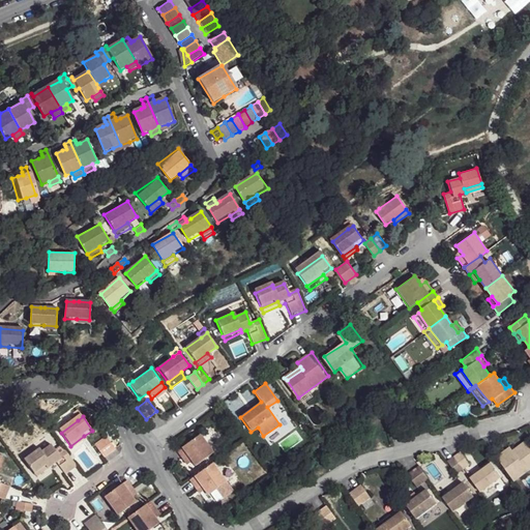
[(203,430),(180,446),(187,455),(193,452),(195,457),(199,462),(217,449),(203,430)]
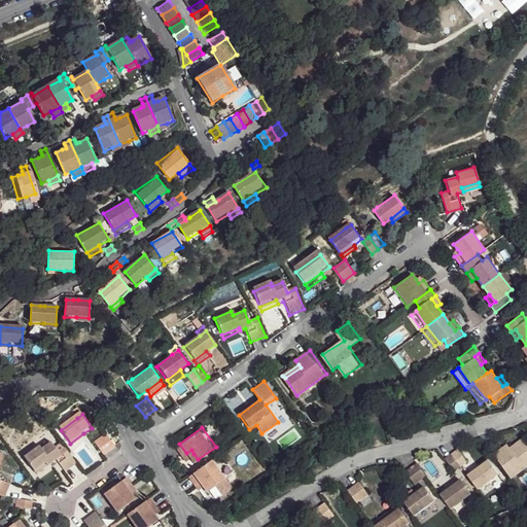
[(83,433),(70,444),(74,448),(86,438),(83,433)]
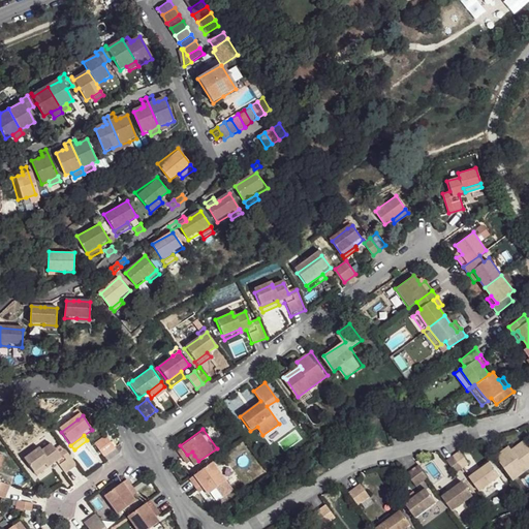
[(105,435),(94,443),(103,456),(115,447),(105,435)]
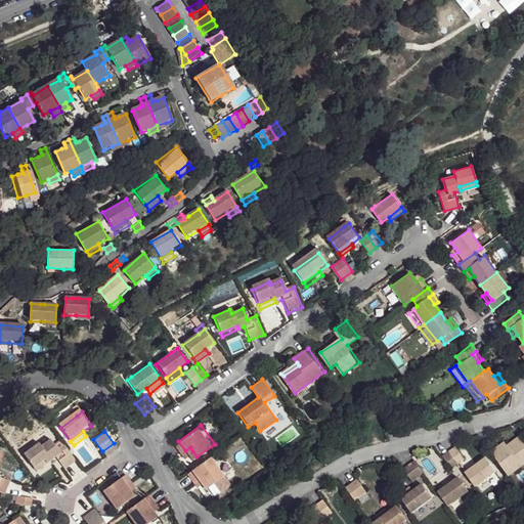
[(522,435),(507,445),(509,447),(523,437),(522,435)]
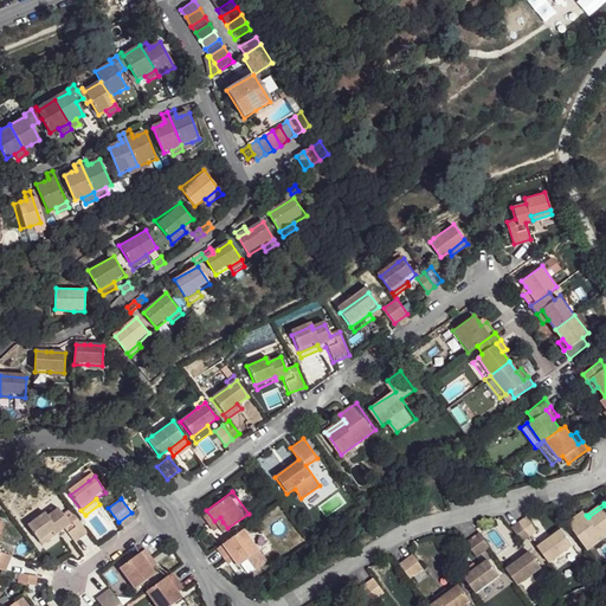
[(586,515),(582,510),(567,522),(587,549),(605,536),(605,507),(605,505),(588,517),(586,515)]
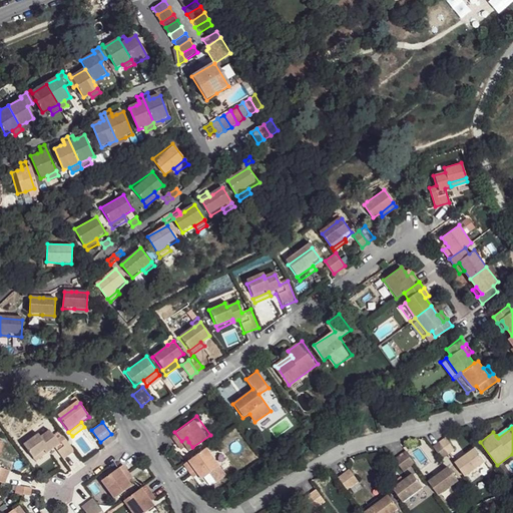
[(75,452),(64,436),(56,441),(50,432),(41,438),(38,434),(24,445),(32,458),(47,449),(50,452),(54,449),(63,461),(75,452)]
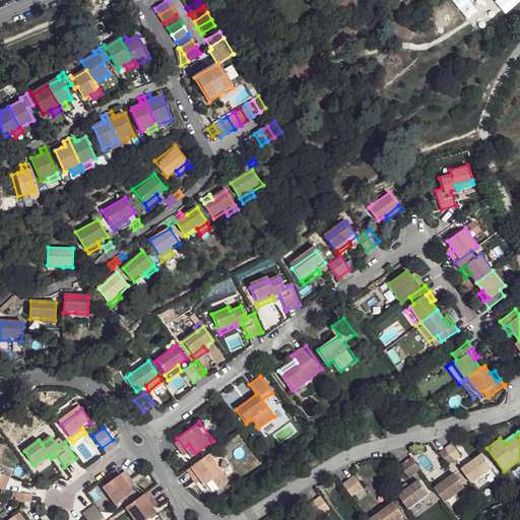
[(461,455),(452,443),(446,448),(454,460),(461,455)]
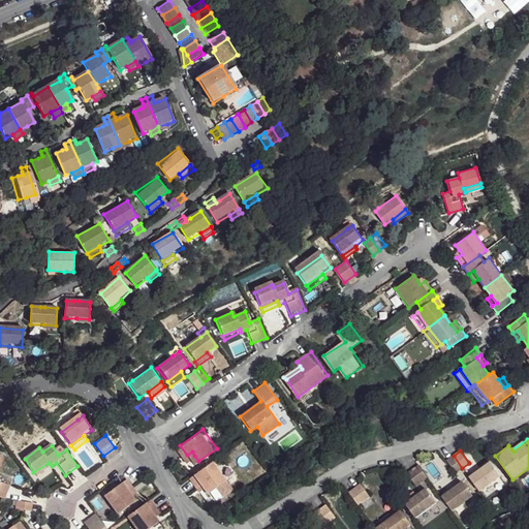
[(462,468),(454,456),(446,461),(456,473),(462,468)]
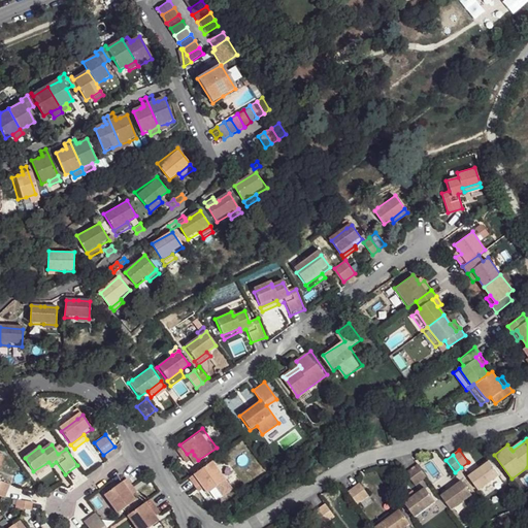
[(205,493),(224,480),(210,460),(187,477),(194,487),(198,483),(201,487),(205,493)]
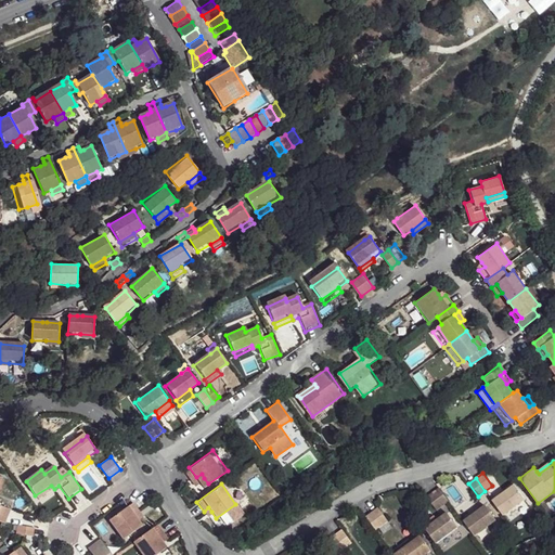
[(492,501),(502,514),(523,500),(513,485),(503,491),(492,501)]
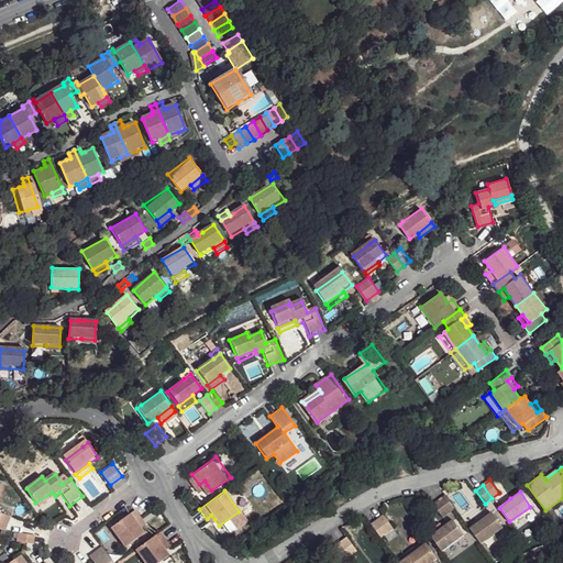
[(52,493),(35,503),(39,507),(55,496),(52,493)]
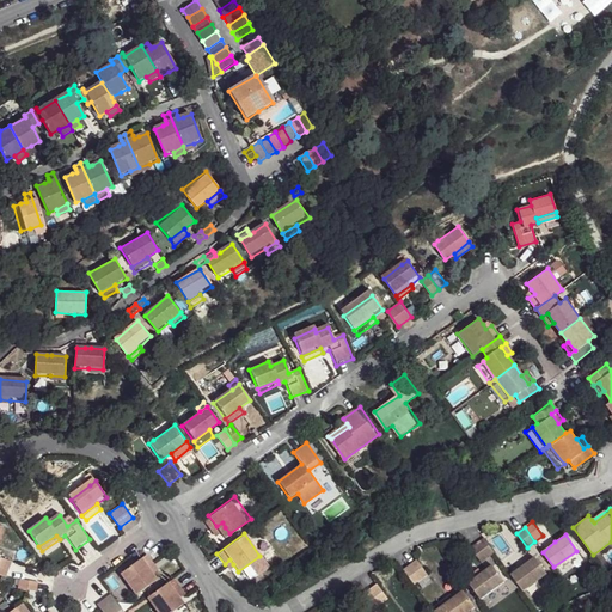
[(555,542),(551,538),(539,546),(543,552),(555,542)]
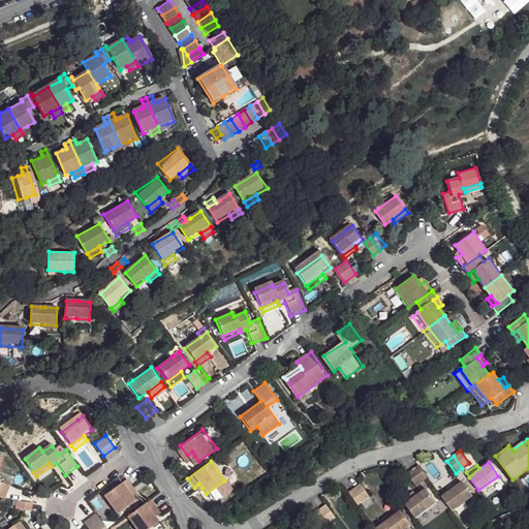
[(428,477),(418,466),(406,474),(416,487),(428,477)]
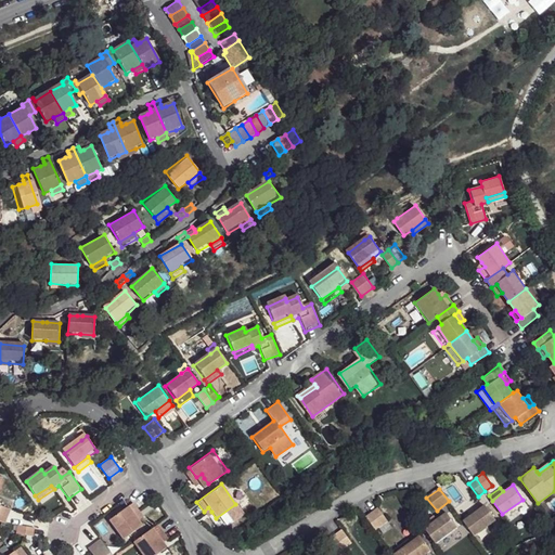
[(133,502),(110,519),(124,539),(143,526),(139,520),(137,516),(140,513),(133,502)]
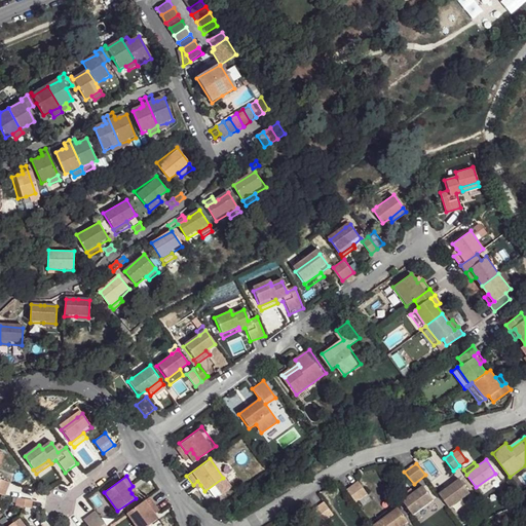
[(459,479),(450,485),(439,493),(449,508),(471,492),(459,479)]
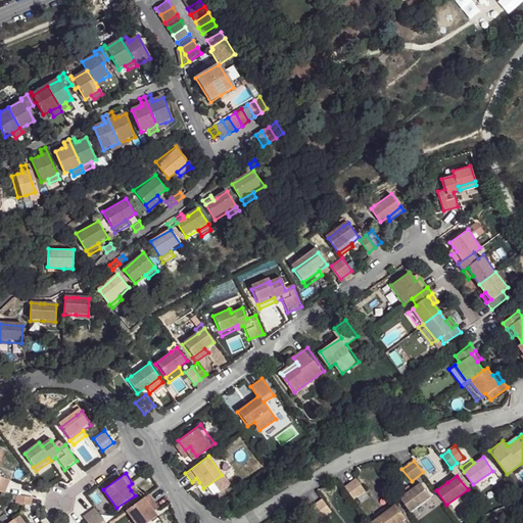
[(0,490),(6,492),(9,481),(0,478),(0,490)]
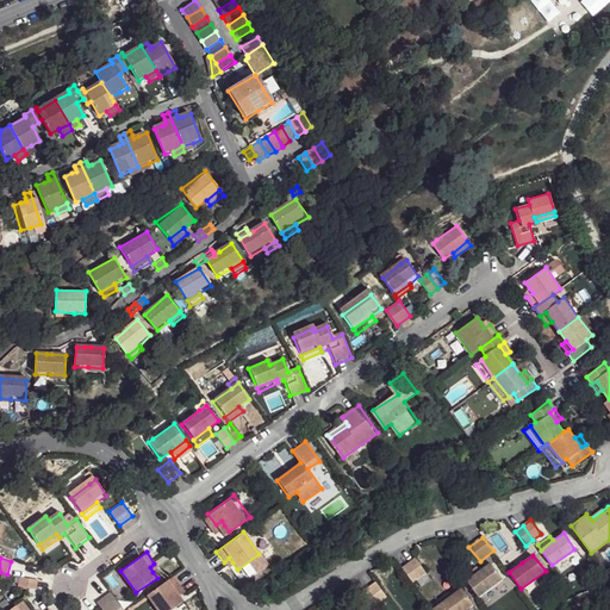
[(428,573),(417,559),(404,568),(414,583),(428,573)]
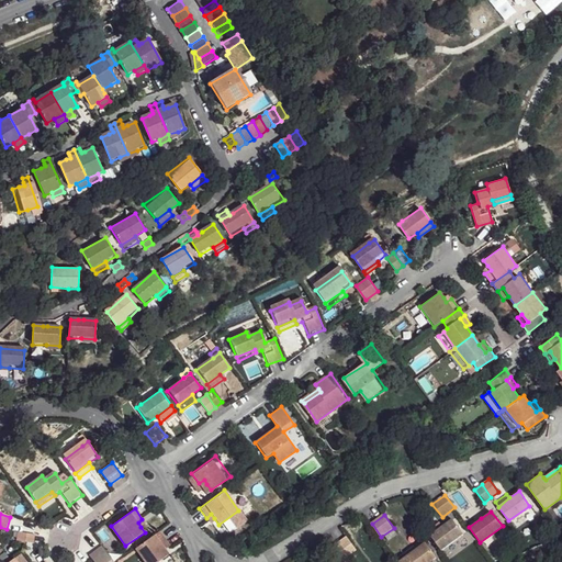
[(469,527),(481,518),(478,515),(465,523),(469,527)]
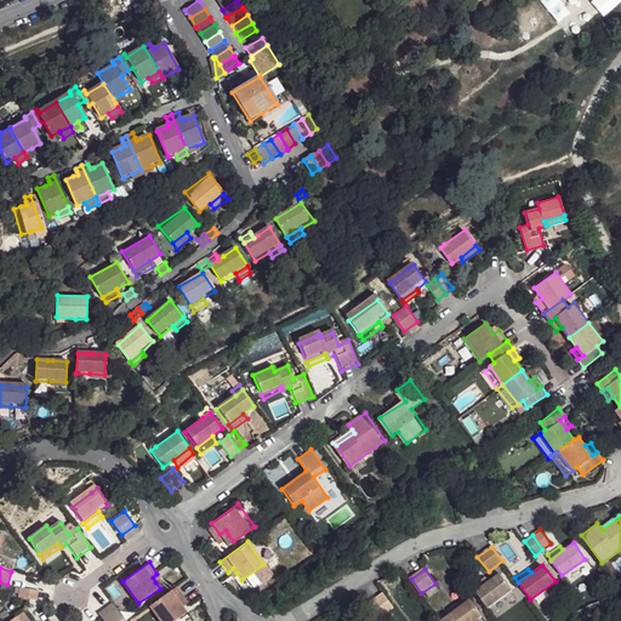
[(500,576),(489,582),(476,592),(488,608),(511,591),(500,576)]
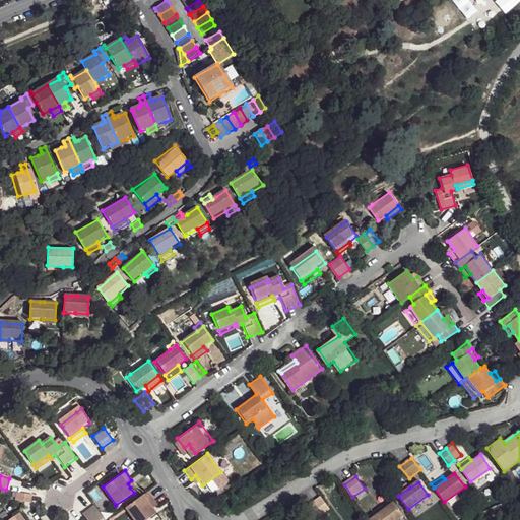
[(409,488),(405,483),(395,491),(398,496),(409,488)]
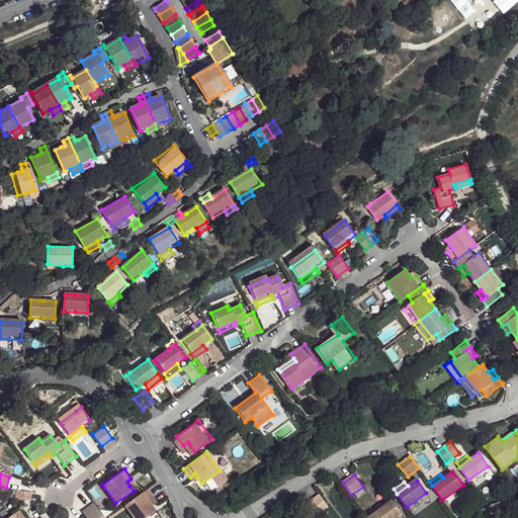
[(15,498),(30,501),(32,493),(17,490),(15,498)]
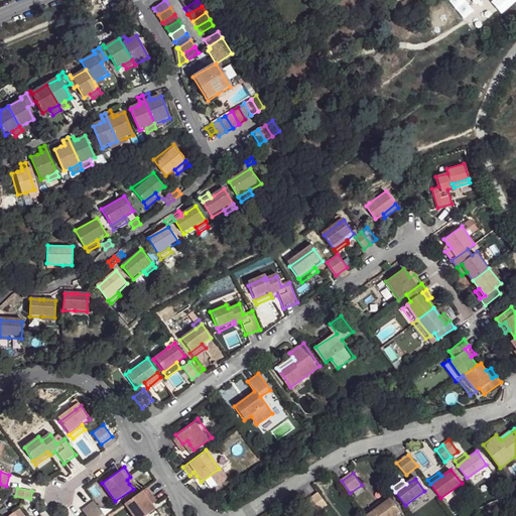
[(148,501),(153,498),(146,488),(124,504),(132,515),(145,515),(154,510),(151,505),(148,501)]
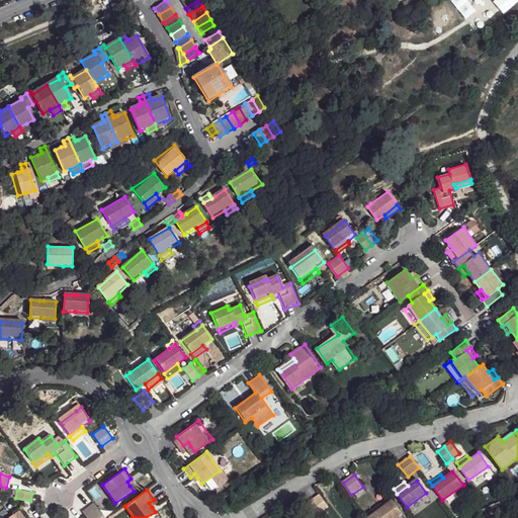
[(313,500),(322,512),(329,507),(320,495),(313,500)]
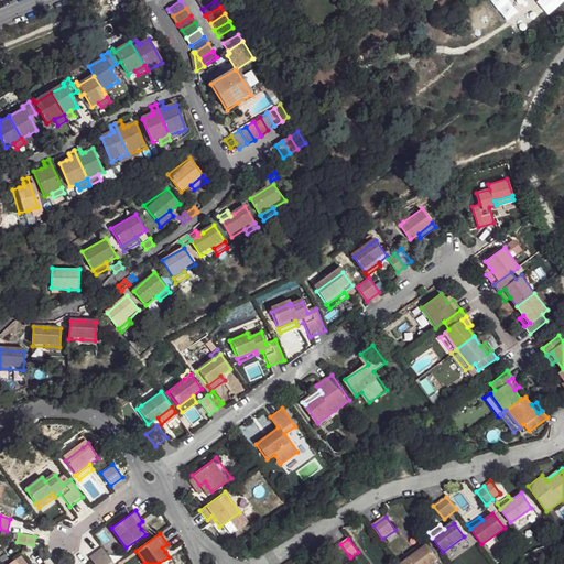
[(350,557),(340,544),(335,549),(345,561),(350,557)]
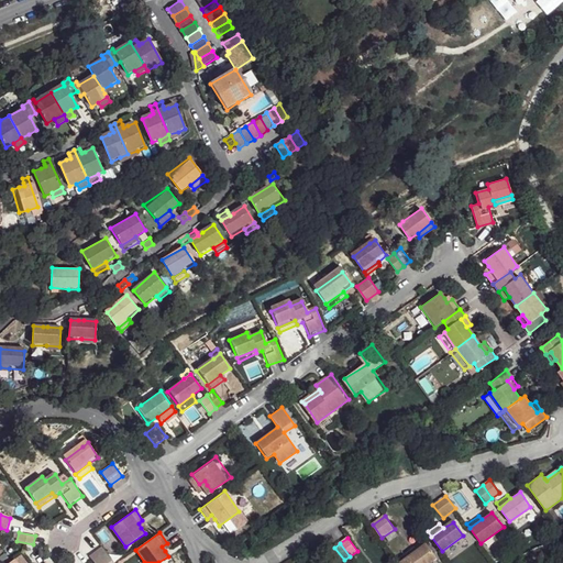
[(405,562),(434,562),(439,560),(429,545),(420,552),(405,562)]
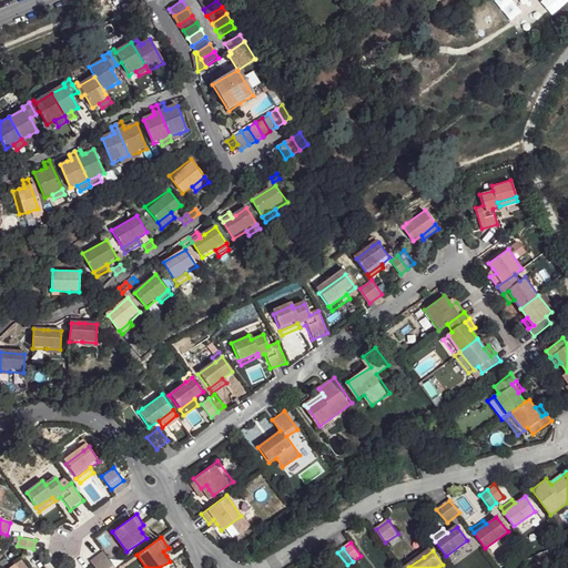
[(114,567),(103,551),(91,560),(95,567),(114,567)]
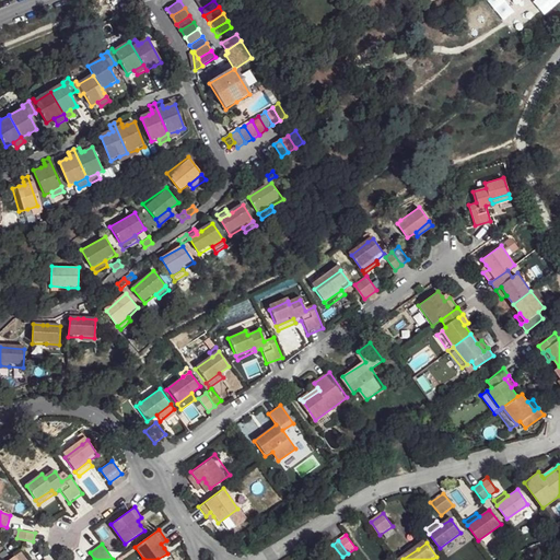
[(398,559),(403,559),(418,549),(413,544),(396,557),(398,559)]
